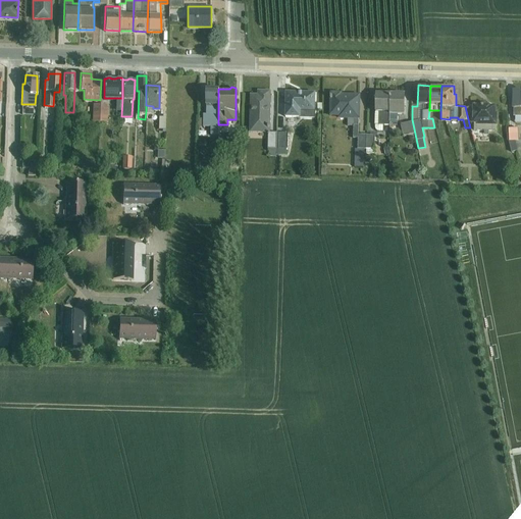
[(520,87),(512,88),(511,106),(513,106),(513,115),(515,115),(515,120),(520,120),(520,87)]
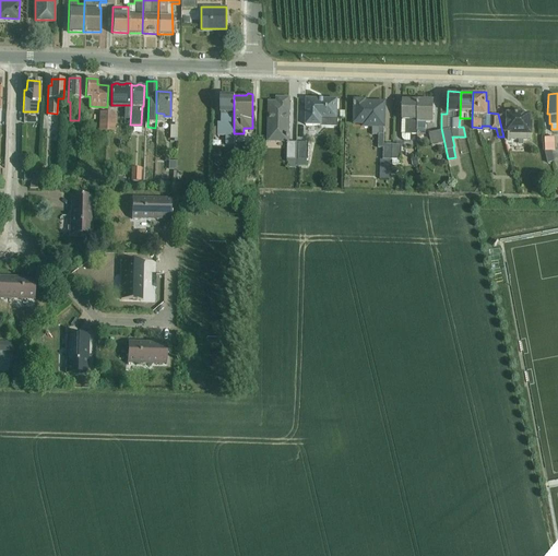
[(234,133),(234,95),(221,95),(220,120),(216,120),(216,133),(224,133),(225,142),(234,142),(234,133)]
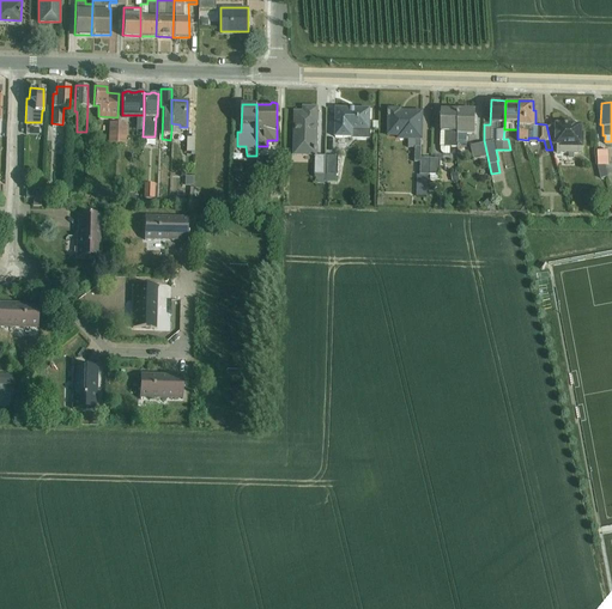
[(323,178),(325,153),(316,153),(317,104),(302,104),(302,109),(294,108),(292,153),(314,154),(314,176),(315,176),(316,181),(323,180),(323,178)]
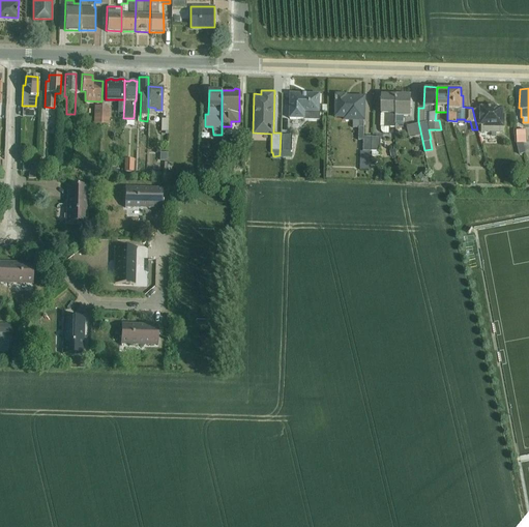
[(289,91),(289,117),(318,117),(320,92),(289,91)]
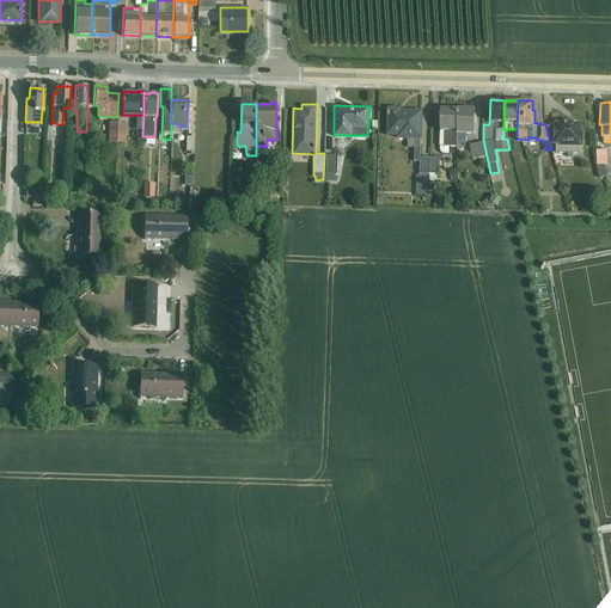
[(428,172),(428,155),(419,155),(420,137),(421,137),(422,109),(401,108),(401,105),(386,105),(385,134),(396,134),(396,137),(408,137),(407,146),(414,146),(413,159),(419,159),(419,172),(415,172),(415,192),(425,194),(426,172),(428,172)]
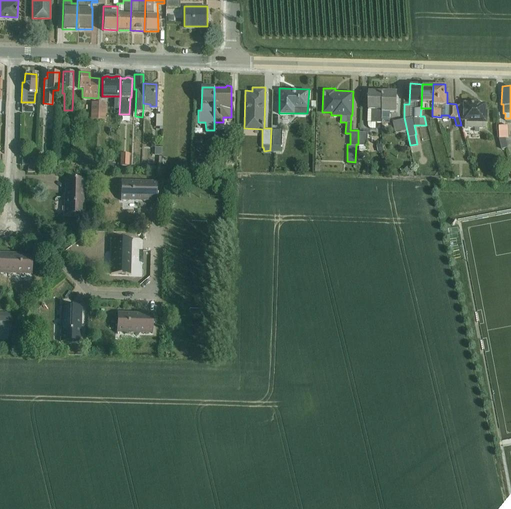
[(381,121),(382,90),(368,90),(366,120),(367,121),(367,124),(368,126),(371,127),(375,127),(375,121),(381,121)]
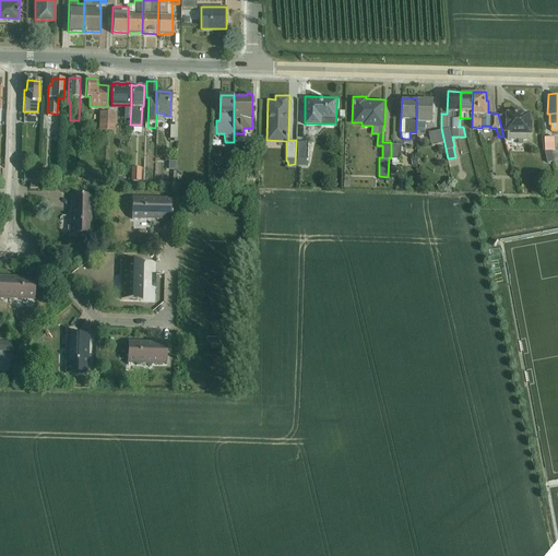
[(417,98),(416,132),(425,133),(425,121),(432,121),(432,98),(417,98)]
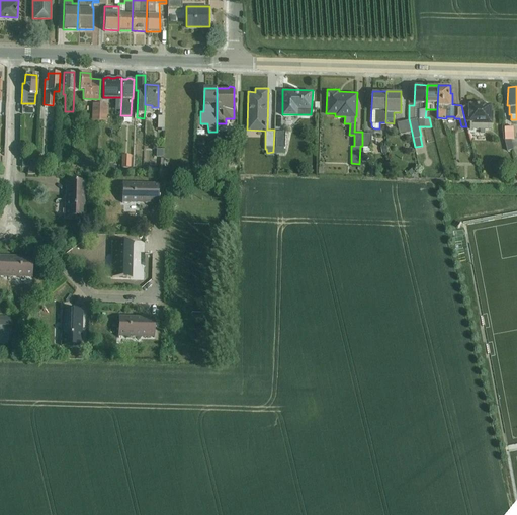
[(99,119),(99,101),(92,101),(91,119),(99,119)]
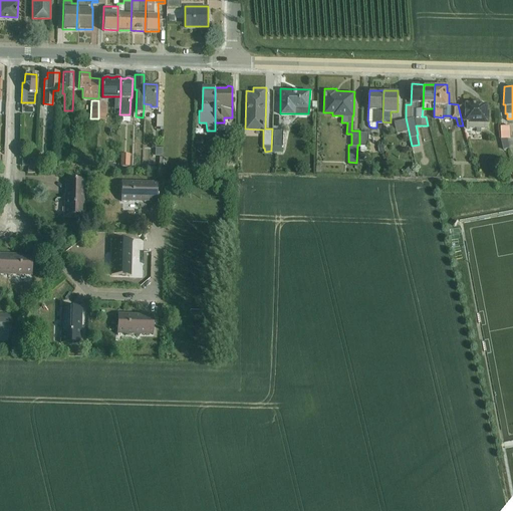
[(98,100),(98,118),(105,118),(105,112),(106,113),(107,101),(98,100)]
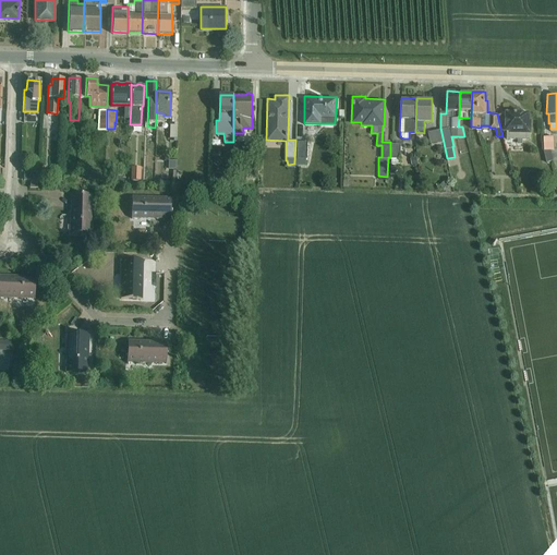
[(497,113),(500,128),(504,128),(504,131),(506,131),(506,137),(517,137),(517,142),(521,142),(521,137),(530,137),(530,132),(531,132),(531,118),(530,118),(530,110),(505,110),(505,112),(497,113)]
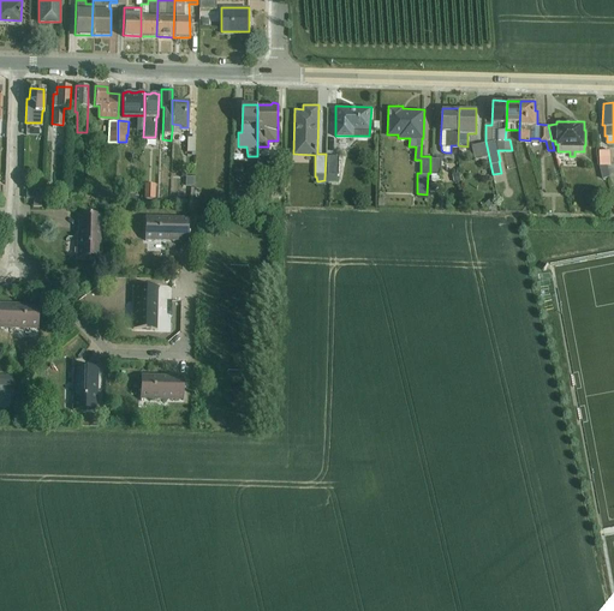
[(484,142),(471,144),(474,159),(480,157),(481,162),(489,161),(484,142)]
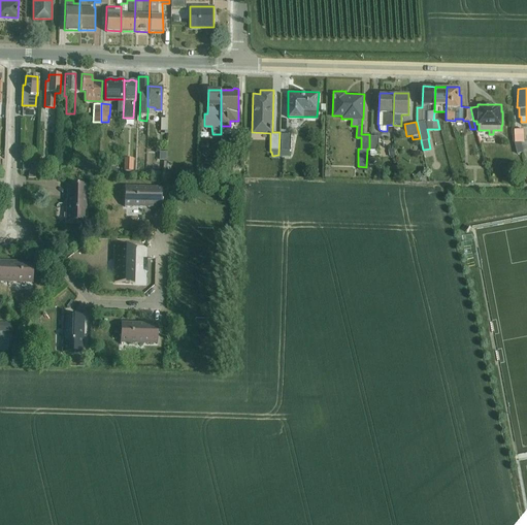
[(523,128),(514,128),(515,141),(517,152),(523,150),(524,154),(526,152),(526,143),(526,137),(524,138),(523,128)]
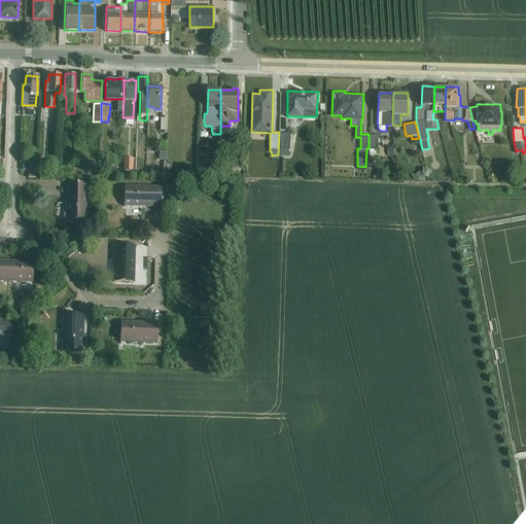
[(279,132),(278,153),(288,153),(288,148),(289,148),(289,133),(279,132)]
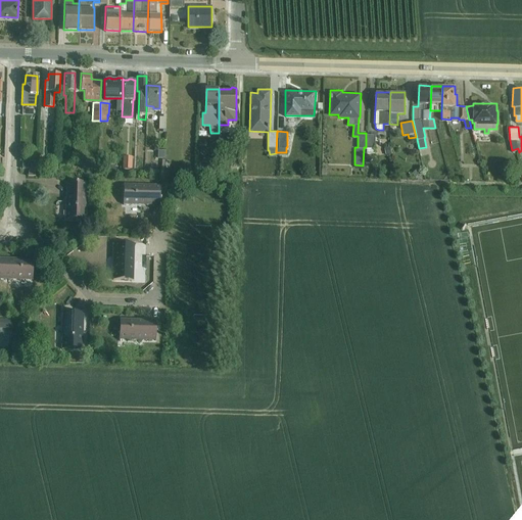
[(366,133),(366,147),(366,150),(374,150),(375,134),(366,133)]
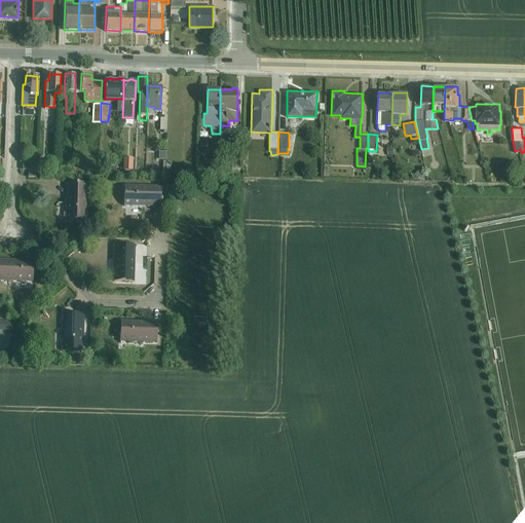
[(28,169),(35,169),(35,160),(22,159),(22,169),(28,169)]
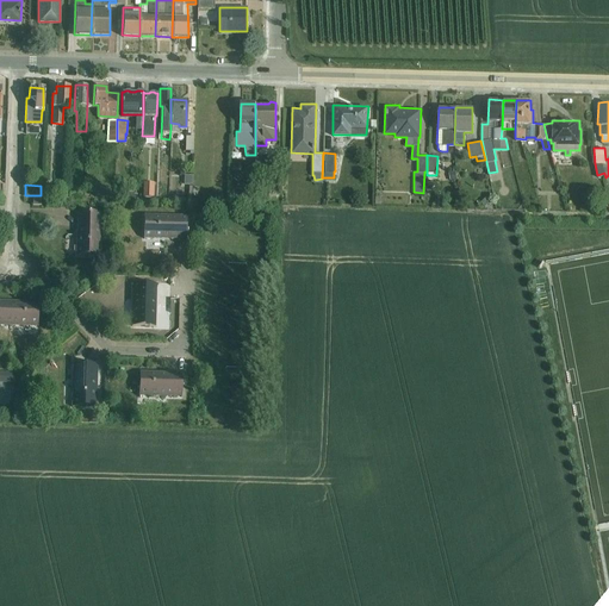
[(76,211),(75,252),(88,254),(88,256),(93,256),(93,254),(99,254),(100,211),(76,211)]
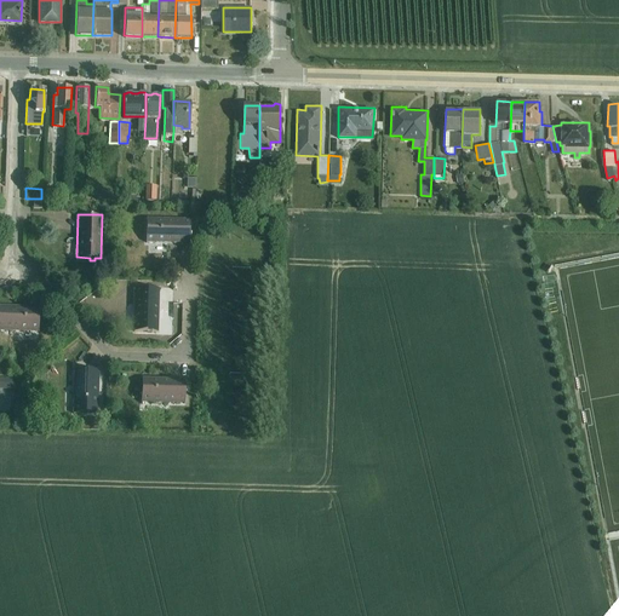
[(145,216),(145,240),(148,240),(172,241),(188,241),(188,235),(190,235),(190,230),(188,230),(189,217),(145,216)]
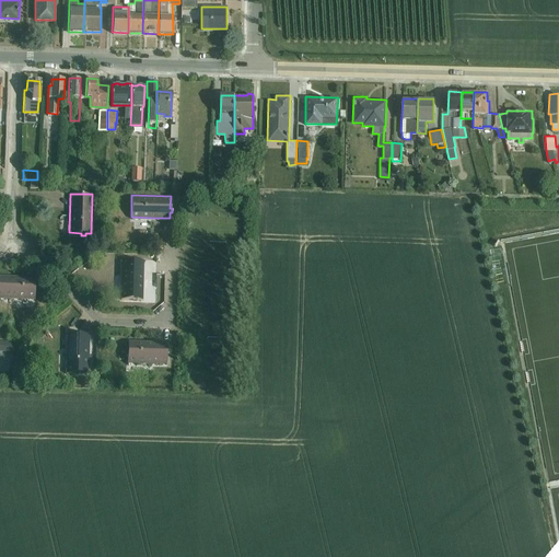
[(121,259),(120,298),(131,298),(131,300),(136,300),(136,298),(142,299),(143,259),(121,259)]
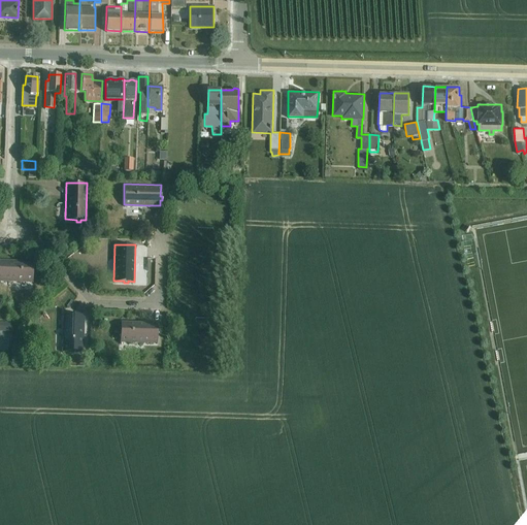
[(0,279),(32,281),(32,260),(31,261),(14,260),(14,263),(11,263),(11,262),(8,260),(0,259),(0,279)]
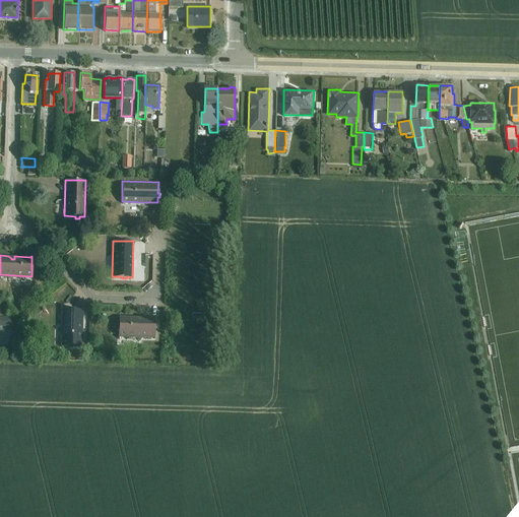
[(61,309),(61,345),(72,345),(71,346),(75,346),(75,345),(80,345),(81,309),(61,309)]
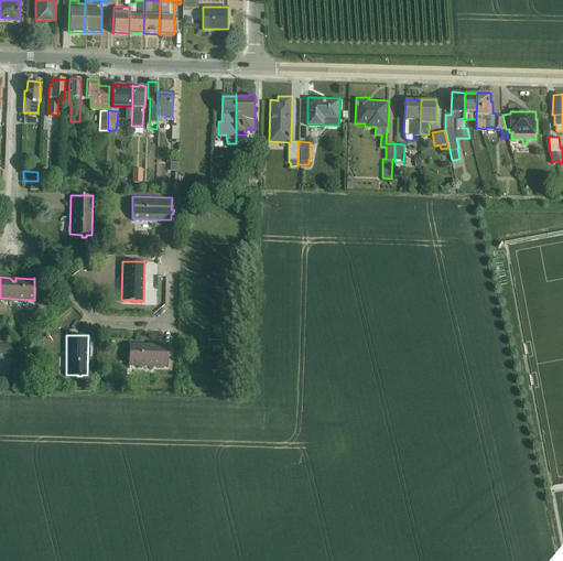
[(129,342),(128,365),(169,365),(170,349),(168,349),(169,343),(129,342)]
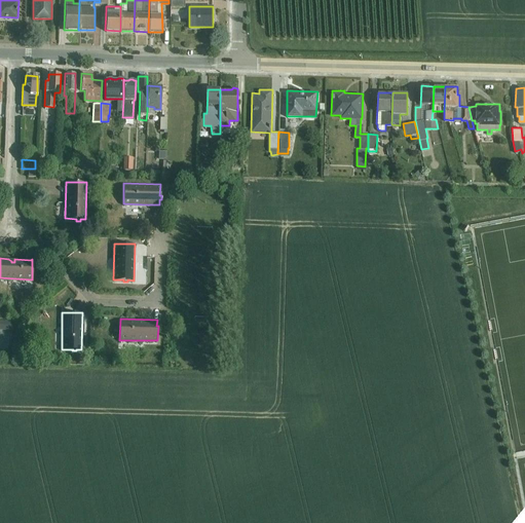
All buildings are outlined.
